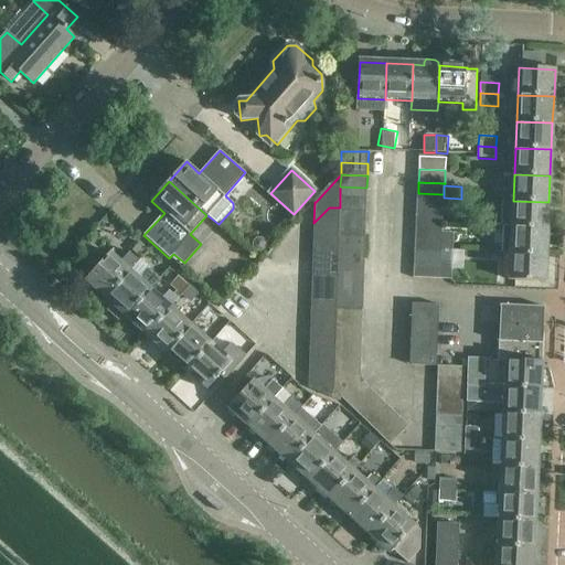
[(366,200),(366,188),(340,187),(340,199),(366,200)]
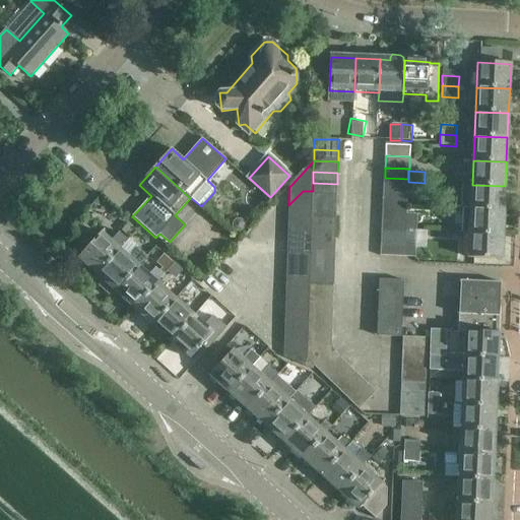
[(408,179),(385,178),(384,190),(407,191),(408,182),(408,179)]
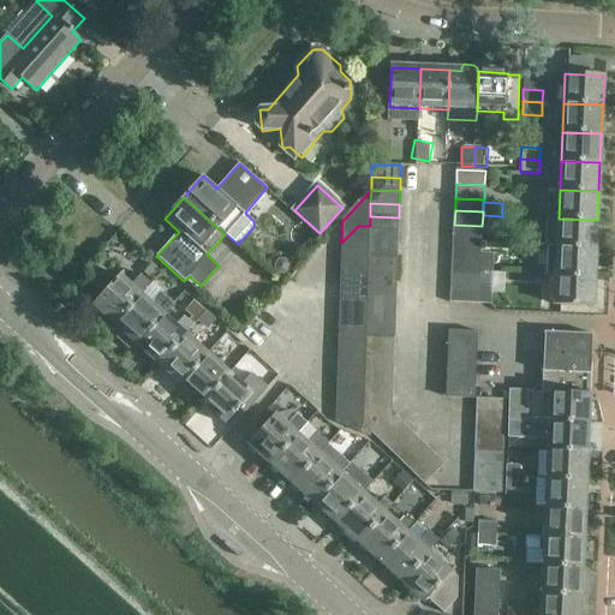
[(502,216),(483,215),(482,226),(482,238),(495,239),(496,228),(501,230),(502,216)]
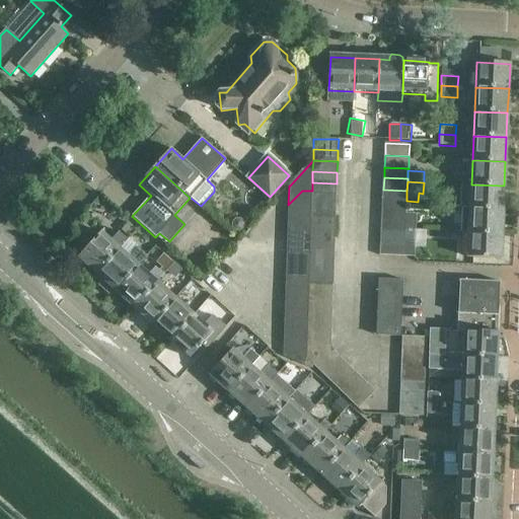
[(337,197),(337,183),(312,182),(312,191),(311,195),(337,197)]
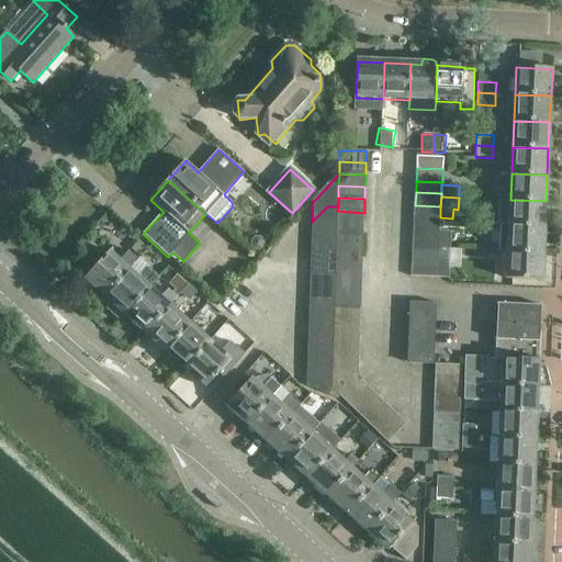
[(546,201),(510,200),(498,199),(497,225),(501,226),(509,226),(544,227),(546,201)]
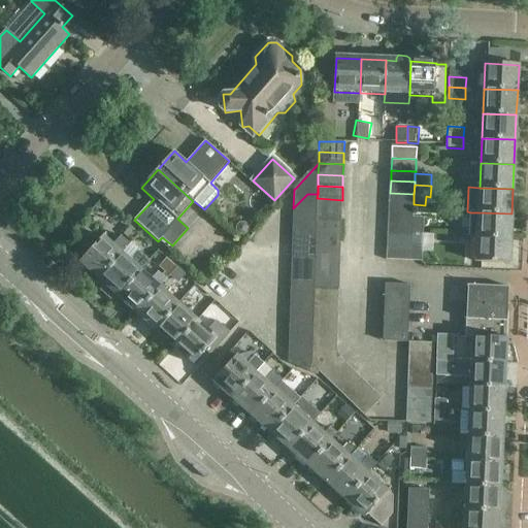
[(414,194),(390,193),(390,203),(414,205),(414,204),(414,194)]
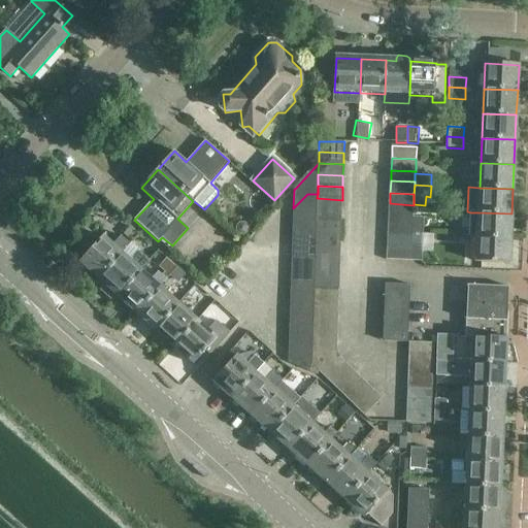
[(317,210),(317,198),(318,194),(307,194),(293,208),(293,225),(302,216),(317,216),(317,210)]
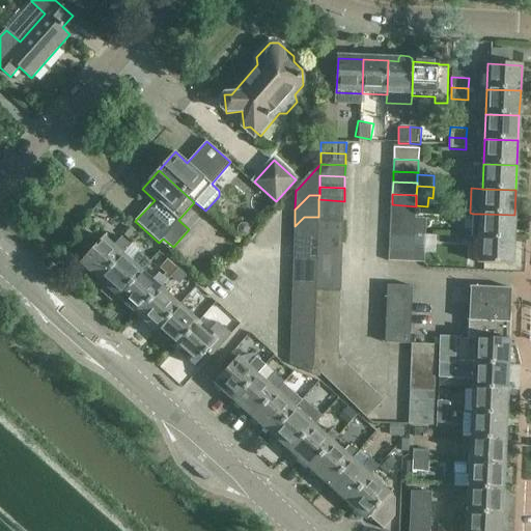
[(343,212),(344,201),(318,199),(318,212),(343,212)]
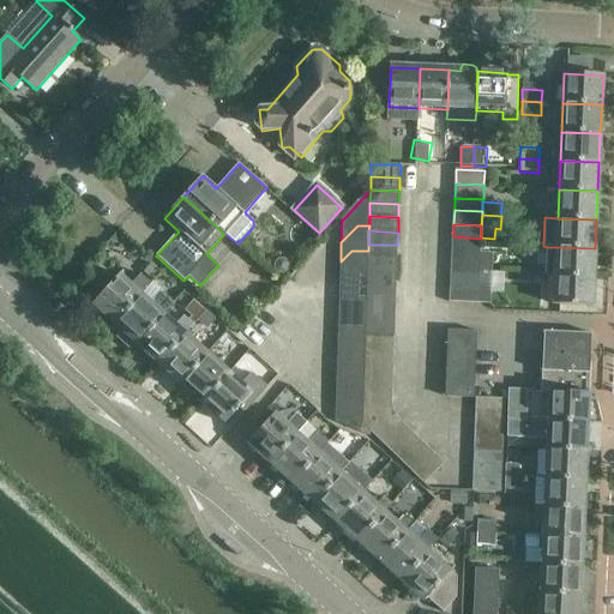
[(481,239),(453,236),(452,250),(480,252),(481,239)]
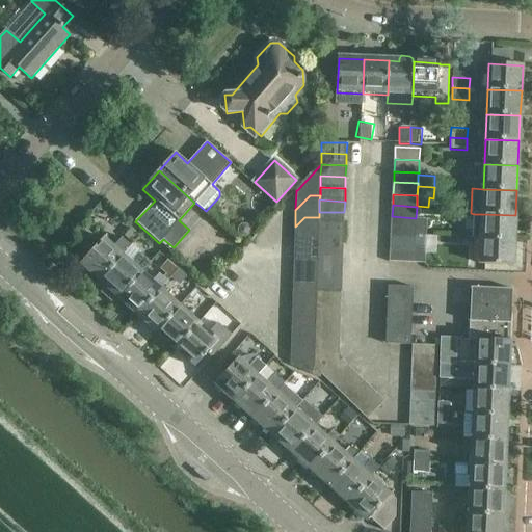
[(344,224),(344,212),(319,212),(319,217),(319,223),(344,224)]
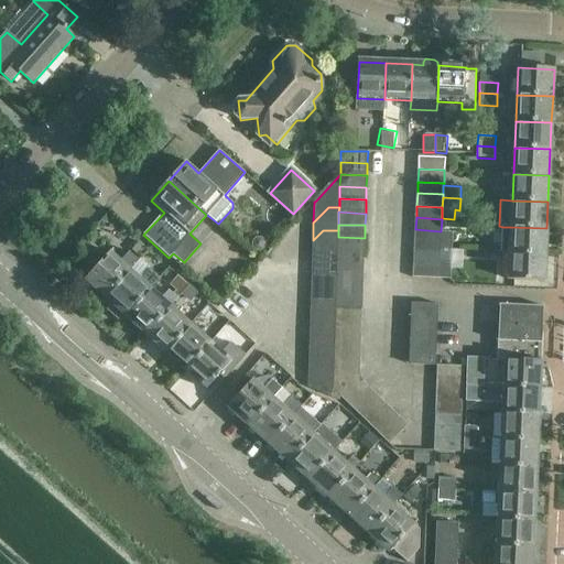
[(546,228),(511,227),(502,227),(501,253),(509,253),(545,255),(546,228)]
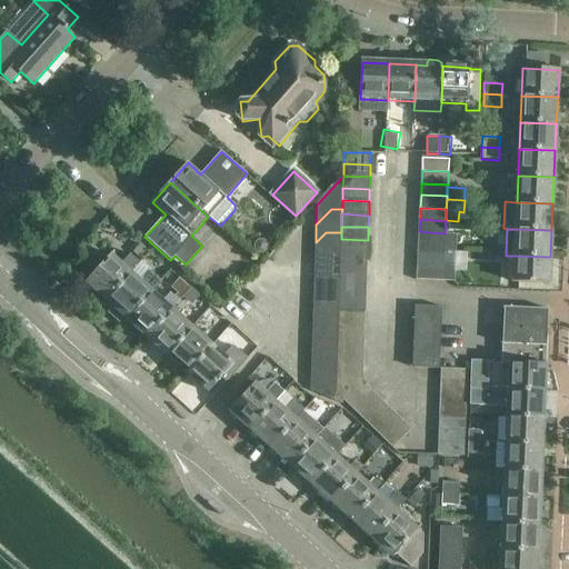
[(460,252),(456,252),(457,233),(445,233),(419,231),(418,253),(460,256),(460,252)]
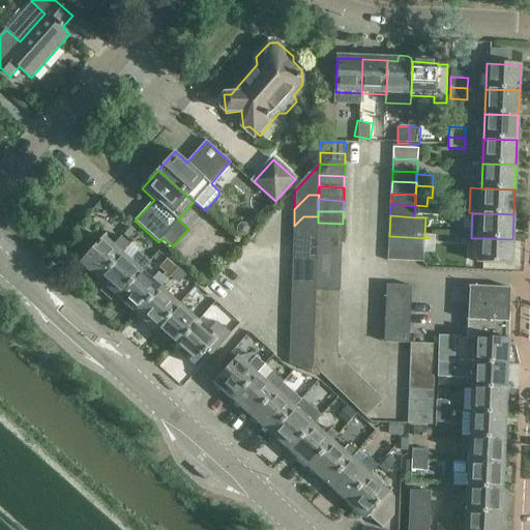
[(317,234),(318,223),(318,216),(303,216),(294,226),(293,237),(317,238),(317,234)]
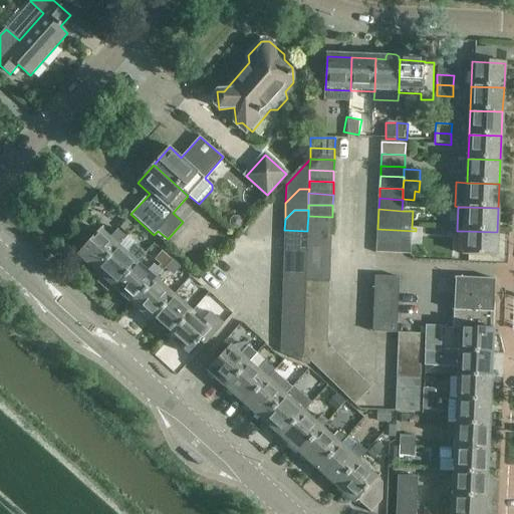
[(332,228),(332,217),(308,216),(307,227),(332,228)]
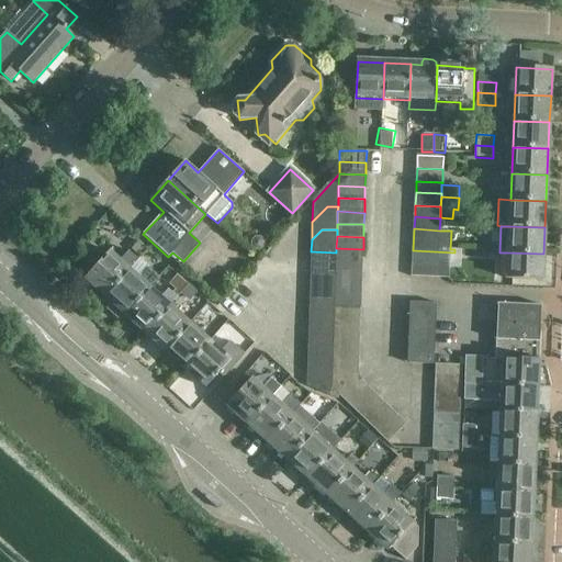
[(362,261),(363,249),(336,248),(336,253),(336,260),(362,261)]
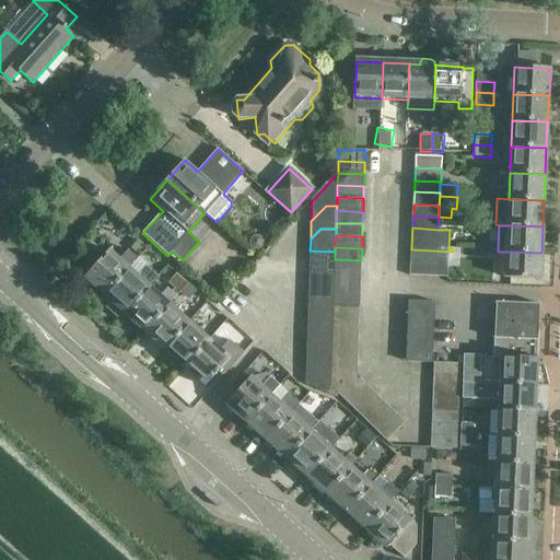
[(105,298),(130,269),(139,259),(129,249),(119,260),(109,252),(84,279),(105,298)]
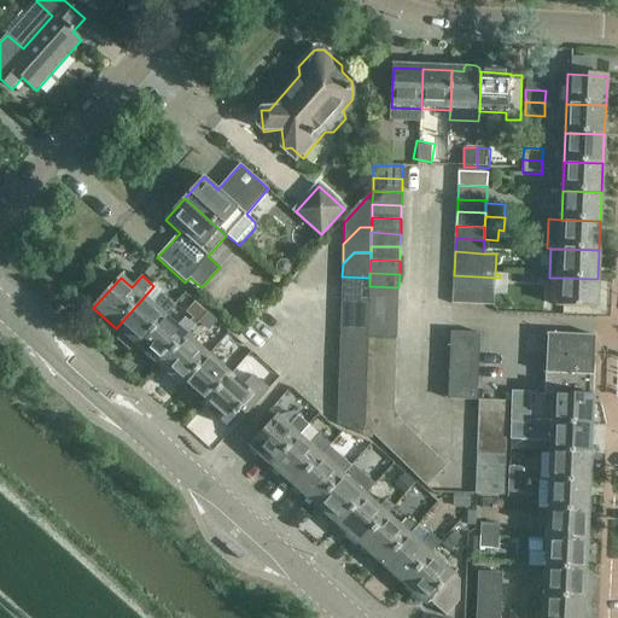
[(500,287),(500,278),(454,275),(454,290),(495,291),(495,287),(500,287)]
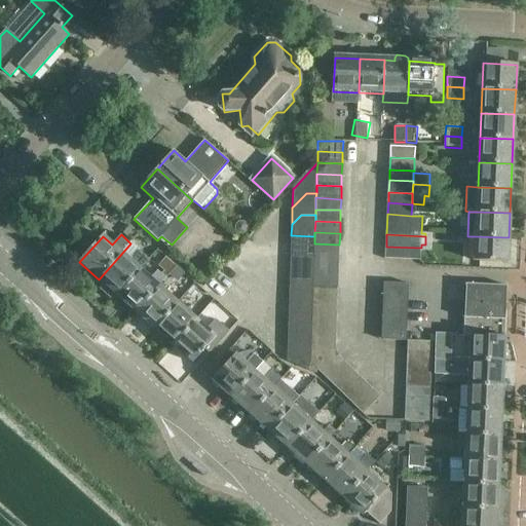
[(314,243),(314,236),(291,235),(291,247),(314,247),(314,243)]
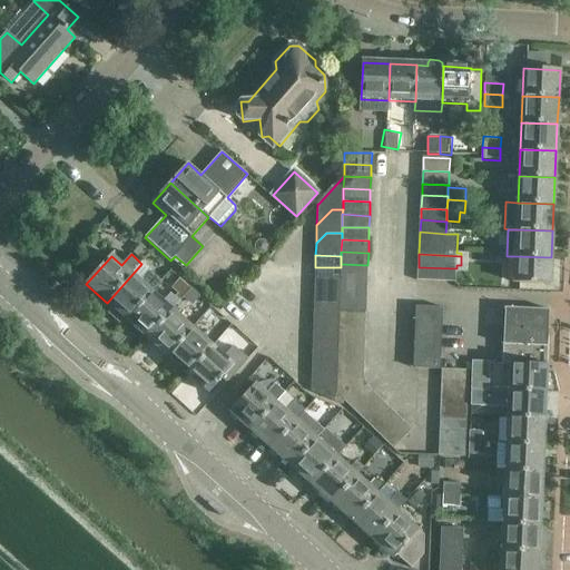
[(551,257),(514,256),(513,284),(550,285),(551,257)]
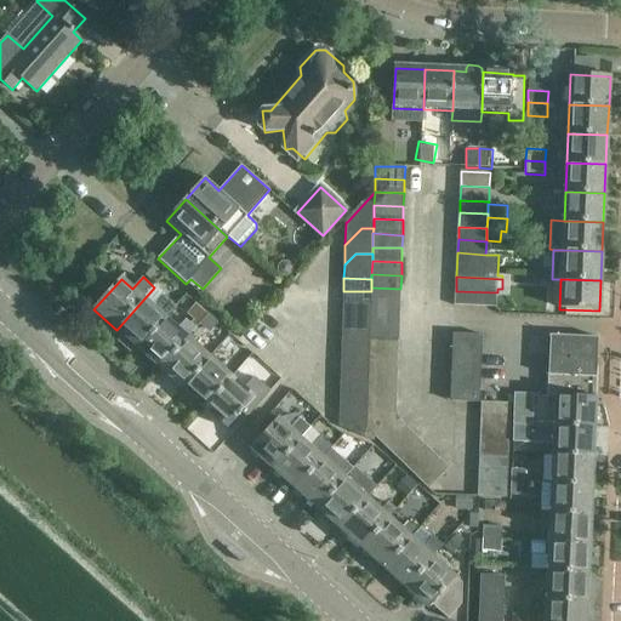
[(400,302),(400,289),(371,288),(371,291),(370,301),(400,302)]
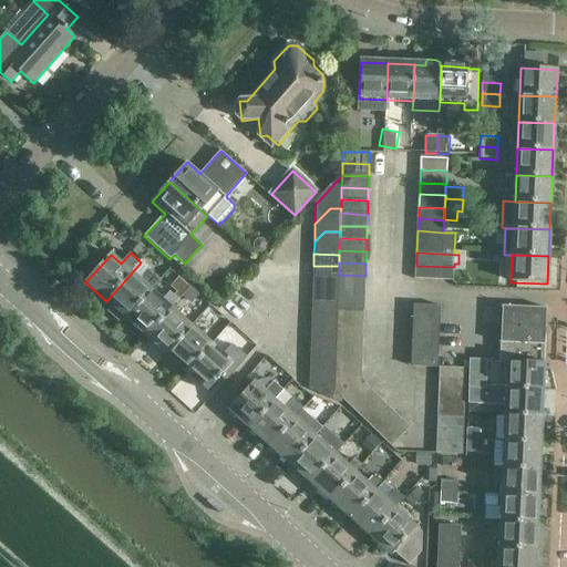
[(338,275),(339,266),(313,266),(313,277),(338,278),(338,275)]
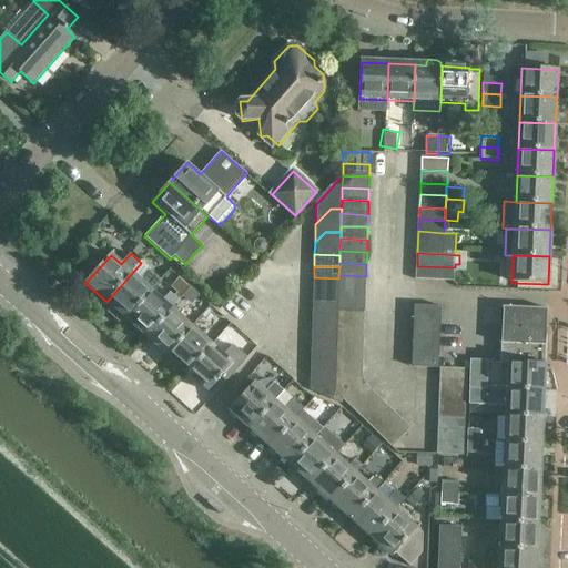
[(417,266),(416,281),(454,282),(455,267),(417,266)]
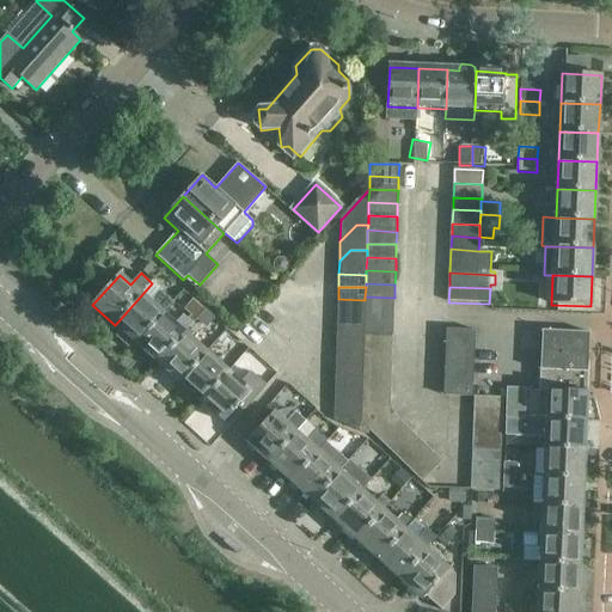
[(136,344),(164,314),(173,303),(161,292),(152,304),(142,294),(115,325),(122,331),(117,337),(129,348),(134,342),(136,344)]
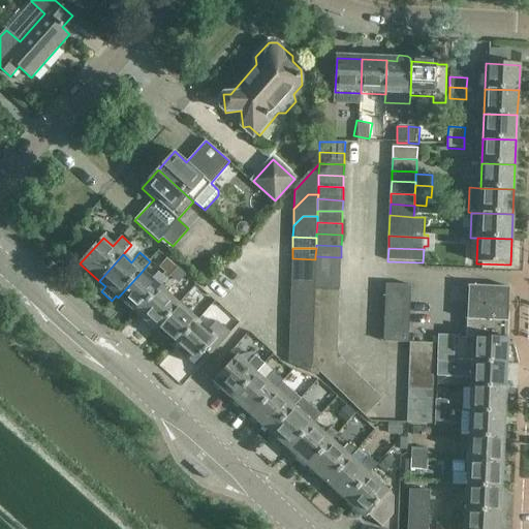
[(341,269),(341,257),(315,256),(315,259),(315,268),(341,269)]
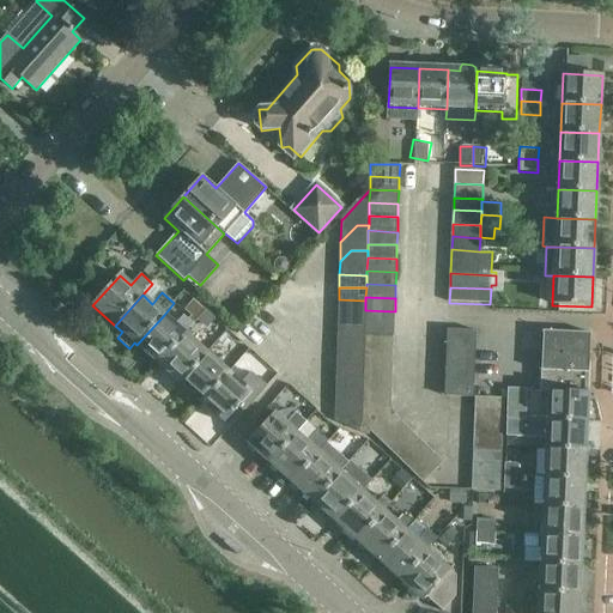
[(365,310),(365,301),(339,299),(338,313),(365,314),(365,310)]
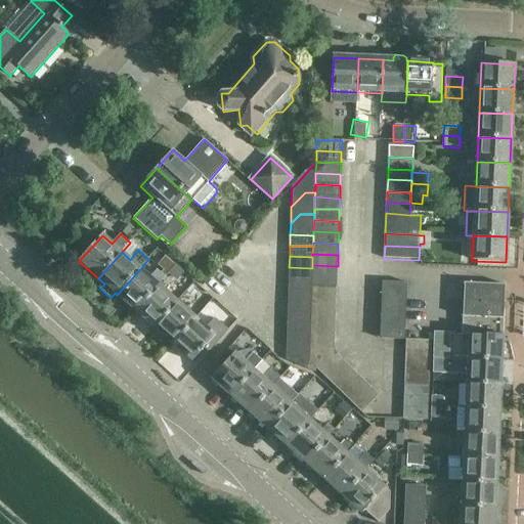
[(337,277),(338,266),(312,265),(312,268),(312,276),(337,277)]
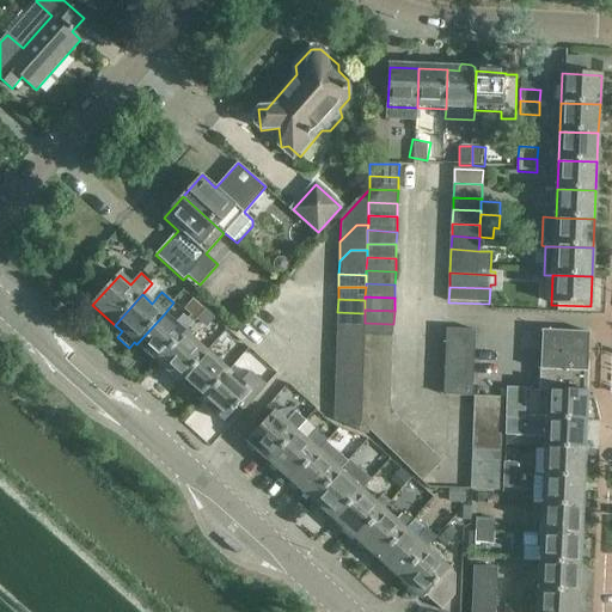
[(365,323),(365,313),(337,312),(337,325),(363,326),(365,323)]
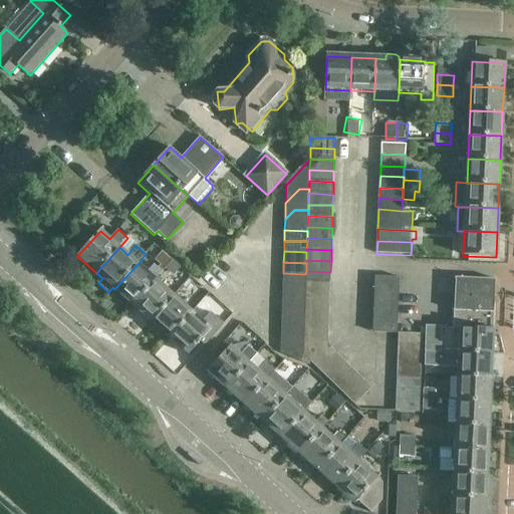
[(133,306),(156,280),(163,272),(155,264),(147,272),(138,264),(114,289),(133,306)]
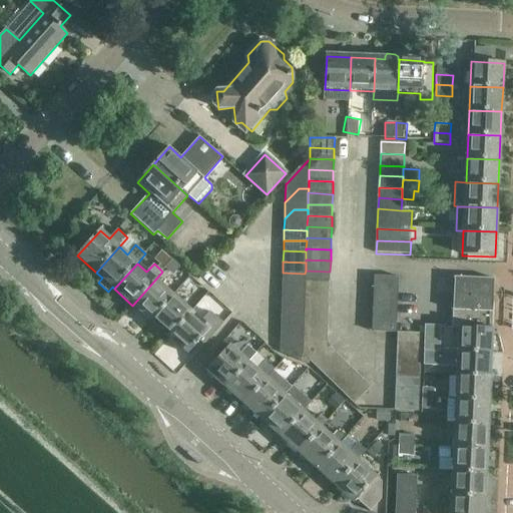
[(330,282),(330,272),(306,271),(305,274),(305,281),(330,282)]
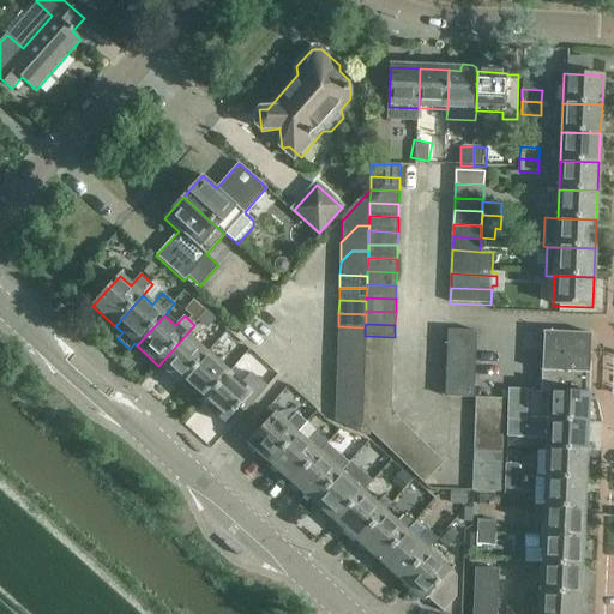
[(365,336),(365,327),(338,326),(338,339),(365,341),(365,336)]
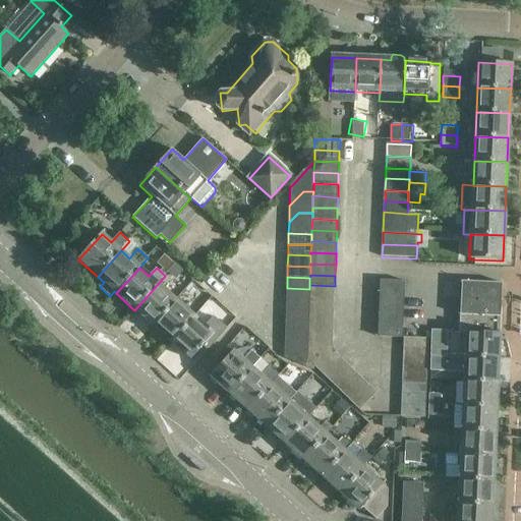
[(404,282),(381,281),(379,337),(383,338),(402,338),(404,282)]
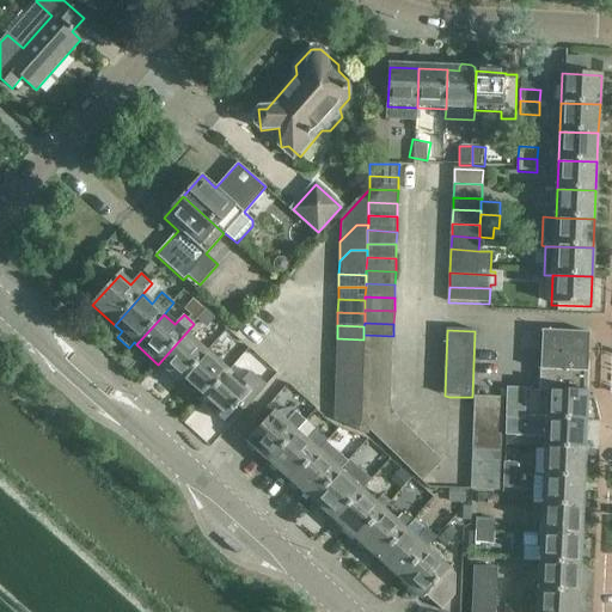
[(589,335),(589,334),(543,331),(540,390),(548,390),(587,392),(589,335)]
